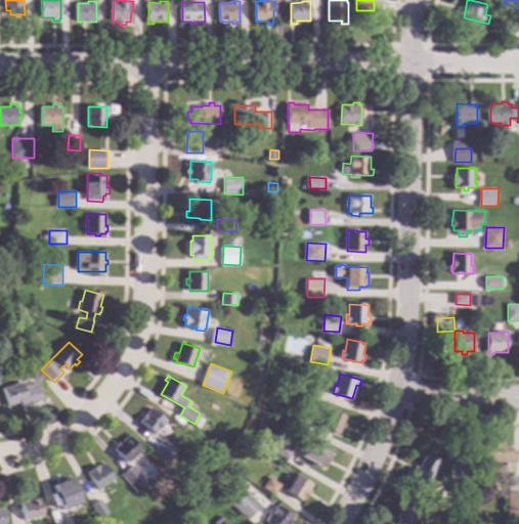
[(25,387),(39,383),(45,400),(23,407),(20,401),(9,405),(4,388),(23,382),(25,387)]
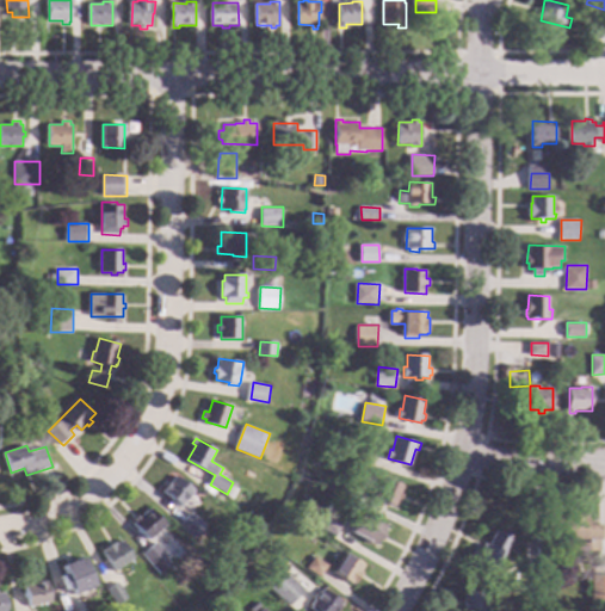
[(372,454),(369,464),(353,460),(357,449),(372,454)]
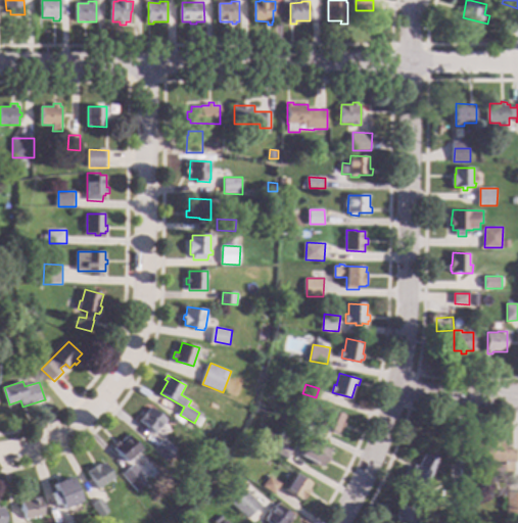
[(304,413),(298,426),(284,419),(290,406),(304,413)]
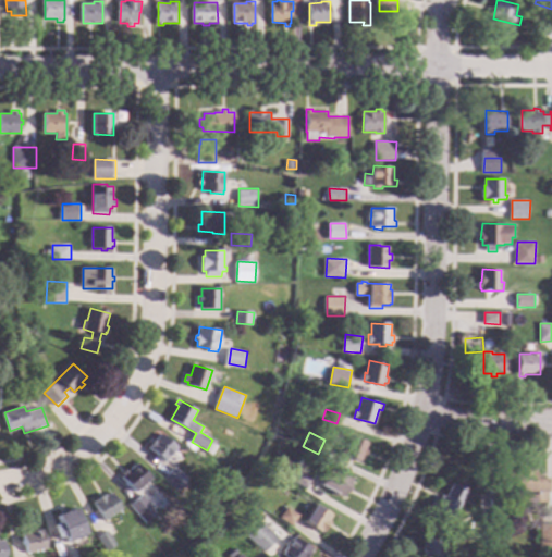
[(179,446),(176,449),(182,454),(176,460),(171,457),(166,465),(157,458),(159,456),(149,448),(157,438),(157,440),(162,433),(179,446)]
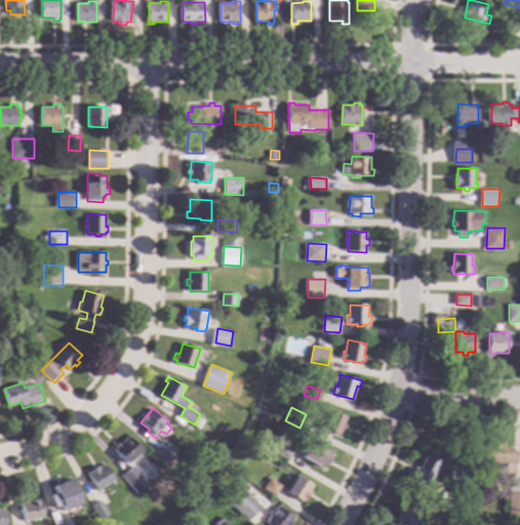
[(349,417),(346,423),(349,425),(346,431),(344,429),(341,436),(322,428),(325,420),(326,420),(331,410),(349,417)]
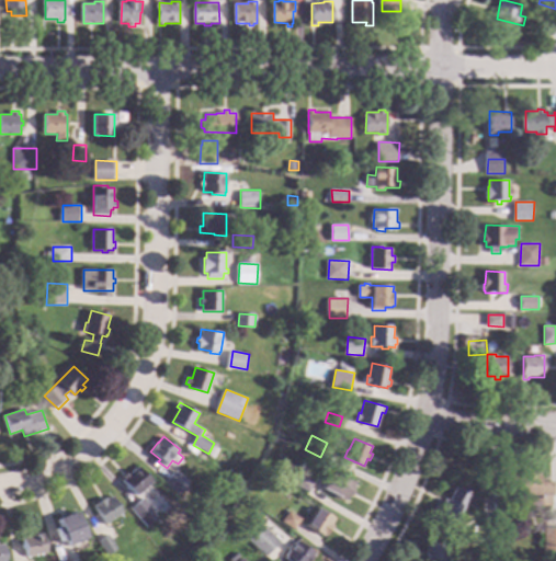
[(154,481),(137,496),(124,481),(126,479),(124,477),(128,473),(131,476),(140,467),(154,481)]
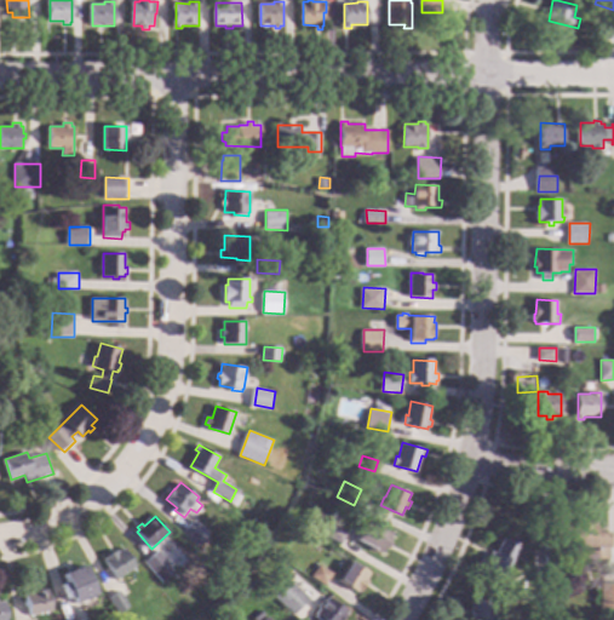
[(210,533),(198,546),(183,533),(195,520),(210,533)]
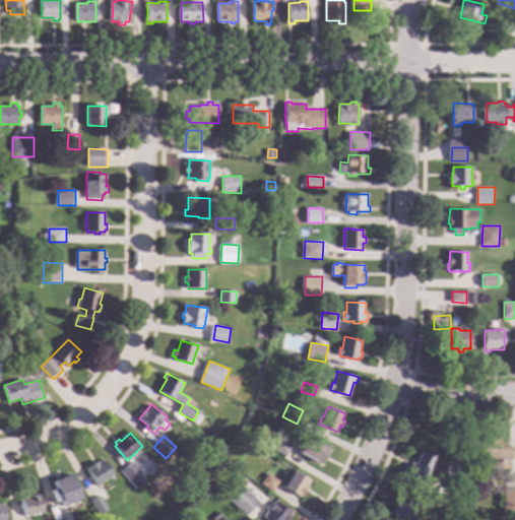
[(331,447),(329,452),(332,453),(327,462),(325,460),(323,464),(320,463),(319,464),(316,464),(312,462),(311,459),(299,453),(307,436),(331,447)]
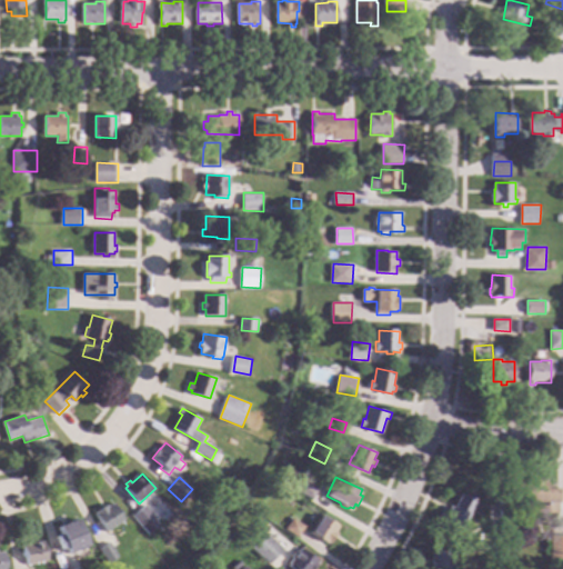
[(549,486),(560,486),(560,512),(539,512),(539,501),(535,501),(535,511),(526,511),(526,501),(520,501),(520,479),(549,480),(549,486)]
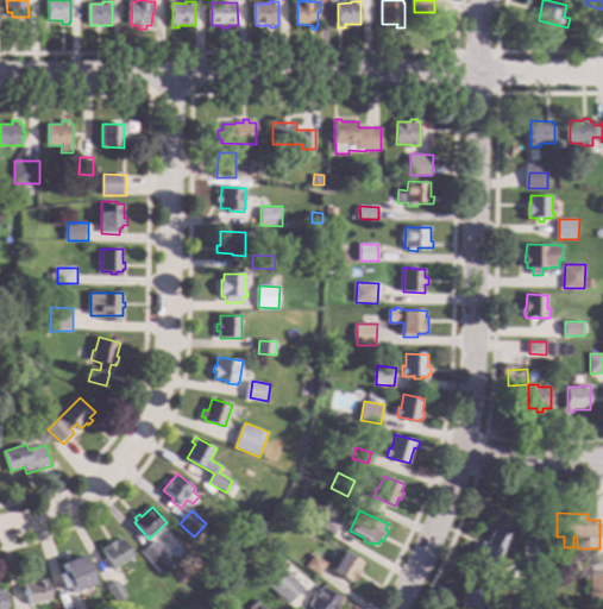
[(343,523),(337,534),(321,527),(327,515),(343,523)]
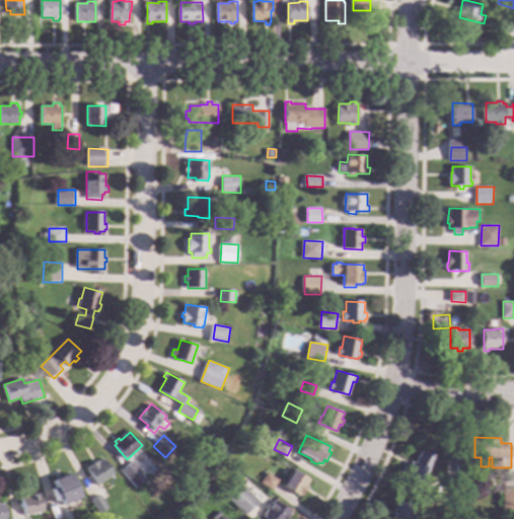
[(437,455),(425,480),(427,482),(423,490),(414,485),(413,488),(407,485),(408,483),(404,480),(413,461),(419,464),(426,450),(437,455)]
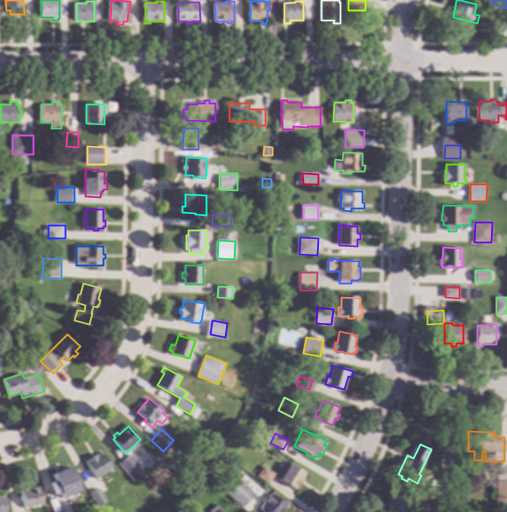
[(114,468),(97,479),(86,463),(88,462),(86,460),(97,453),(98,455),(103,452),(114,468)]
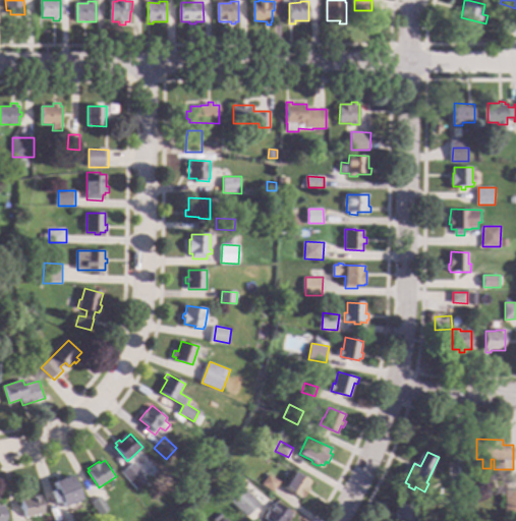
[(471,475),(460,475),(460,460),(471,460),(471,475)]
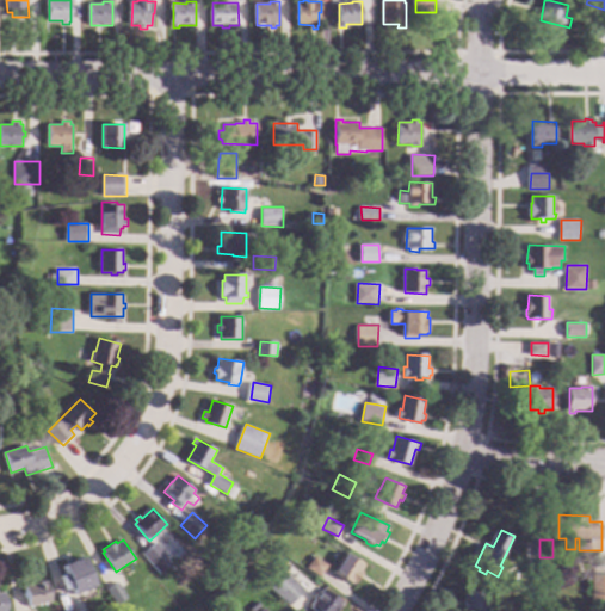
[(170,556),(168,559),(173,565),(161,575),(143,555),(156,542),(170,556)]
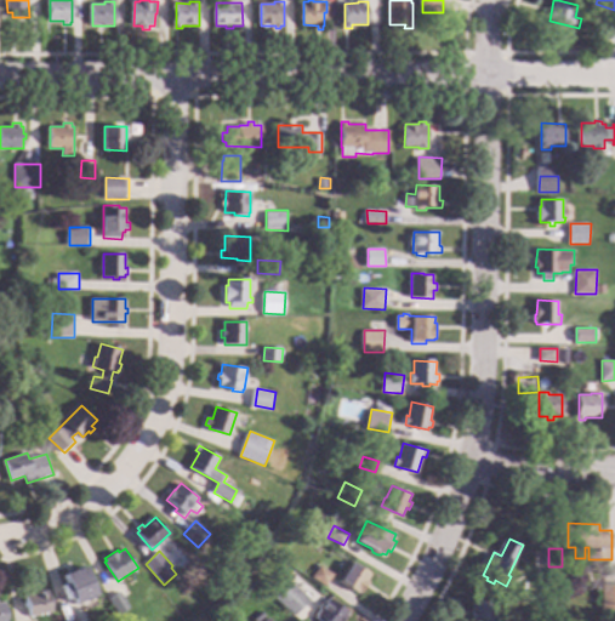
[(374,574),(369,581),(370,582),(362,594),(359,592),(358,594),(340,580),(356,559),(374,574)]
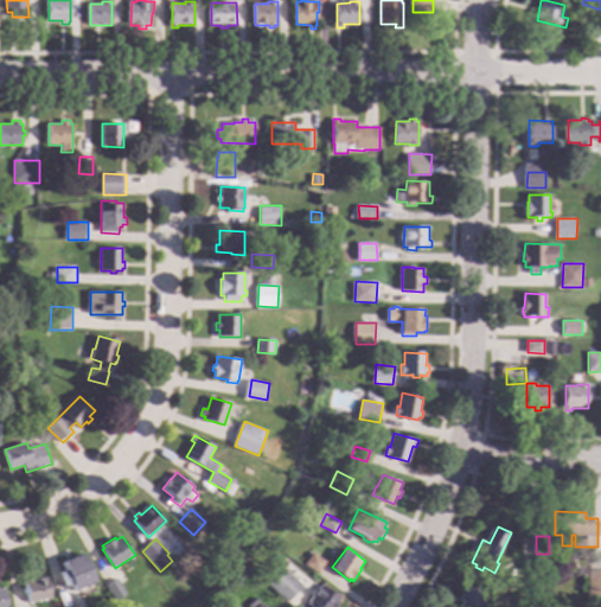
[(328,561),(319,573),(307,563),(315,551),(328,561)]
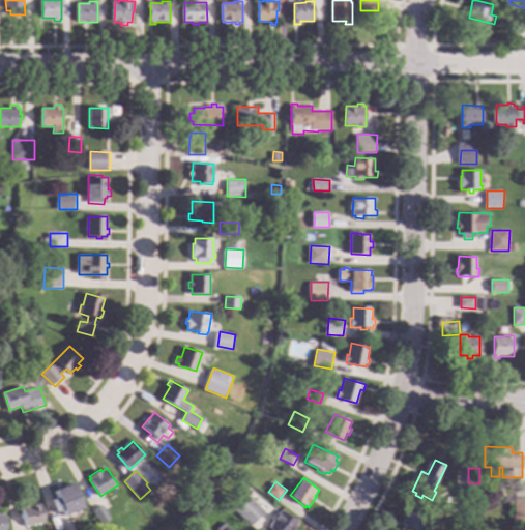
[(479,498),(471,498),(471,489),(479,489),(479,498)]
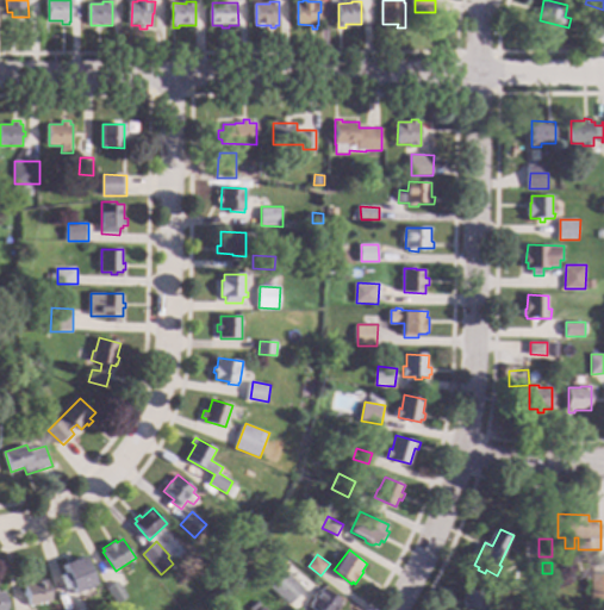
[(97,585),(80,591),(81,592),(75,595),(73,587),(67,590),(63,580),(68,579),(66,573),(68,572),(67,570),(80,565),(81,567),(88,565),(97,585)]
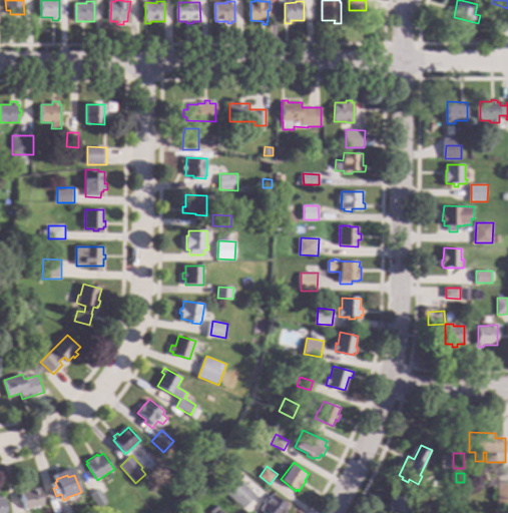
[(258,494),(245,508),(228,494),(227,493),(239,480),(258,494)]
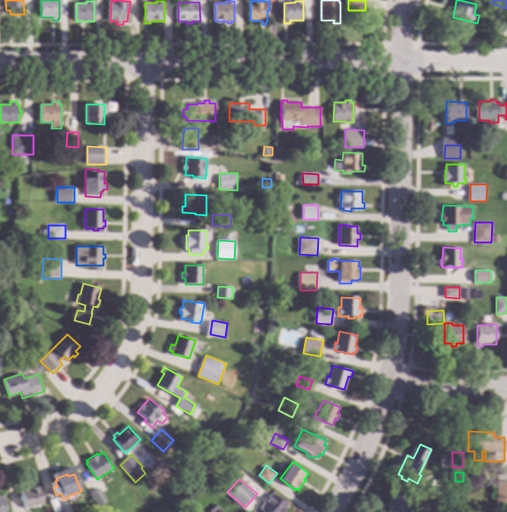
[(506,508),(497,508),(497,481),(506,481),(506,508)]
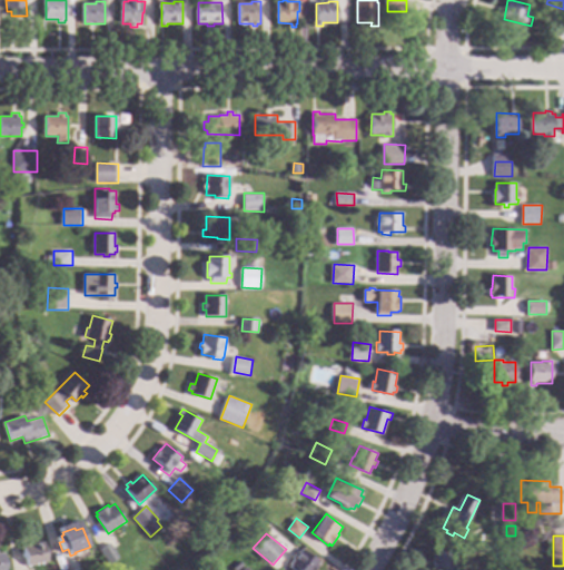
[(49,561),(28,566),(23,547),(26,547),(26,543),(31,542),(32,544),(45,541),(49,561)]
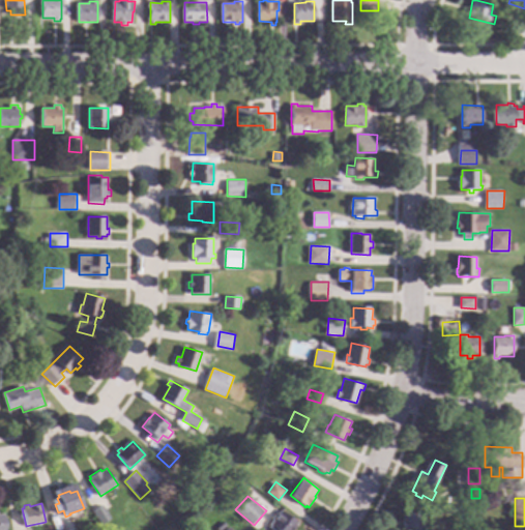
[(112,519),(101,525),(93,511),(104,505),(112,519)]
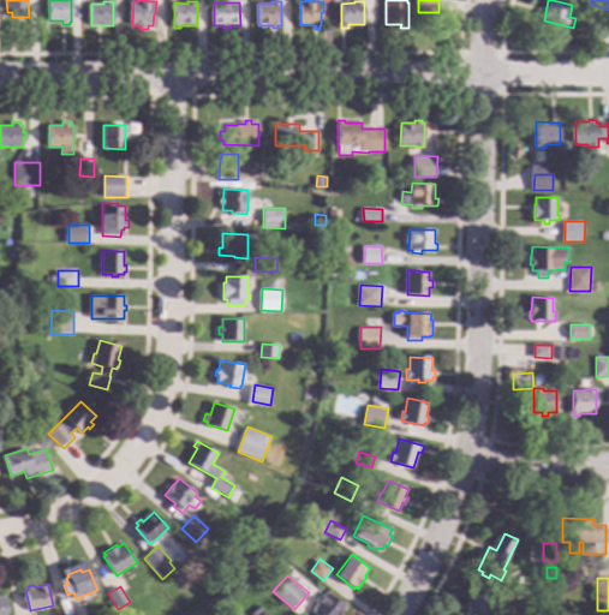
[(346,608),(340,614),(316,614),(314,613),(315,610),(314,609),(327,592),(346,608)]
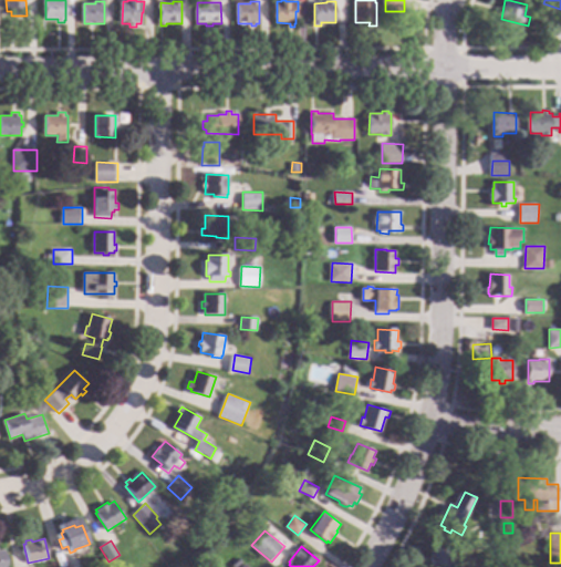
[(455,566),(432,566),(432,548),(455,548),(455,566)]
